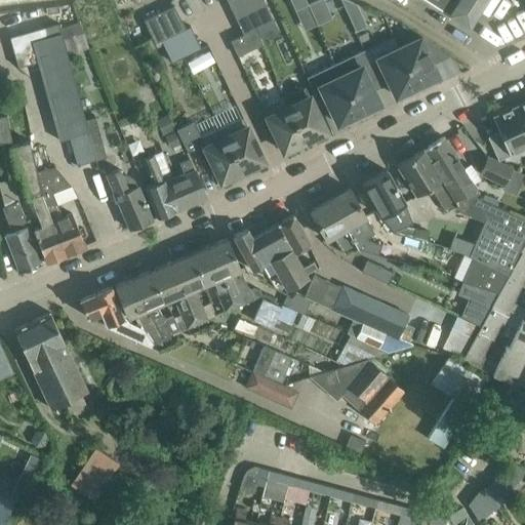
[(227,0),(233,12),(257,0),(227,0)]
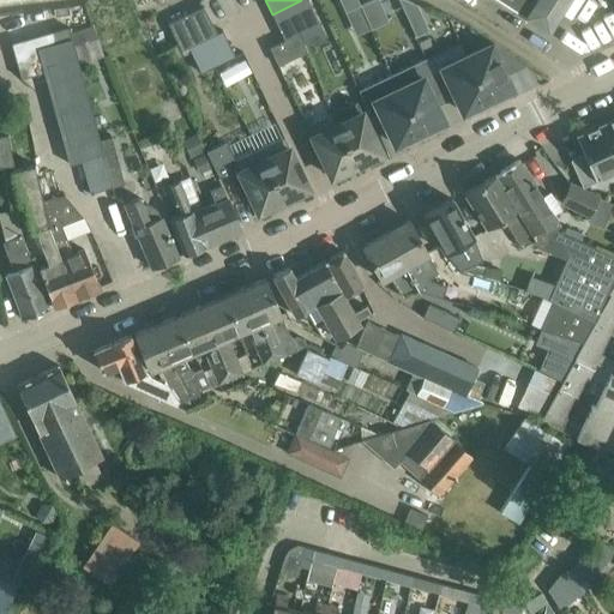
[(307,0),(301,0),(272,14),(284,40),(318,23),(307,0)]
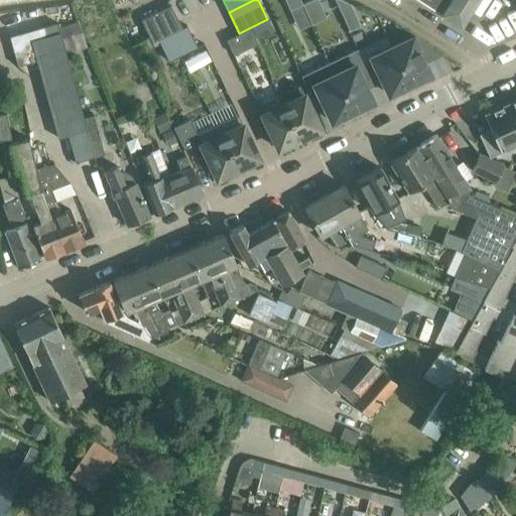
[(285,0),(289,10),(302,4),(300,0),(285,0)]
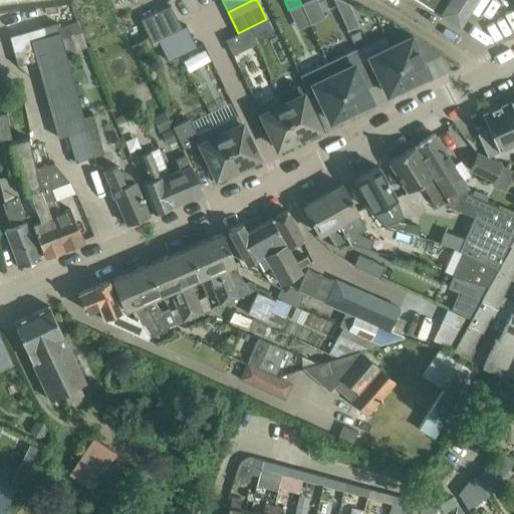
[(310,0),(301,4),(310,24),(325,18),(316,0),(310,0)]
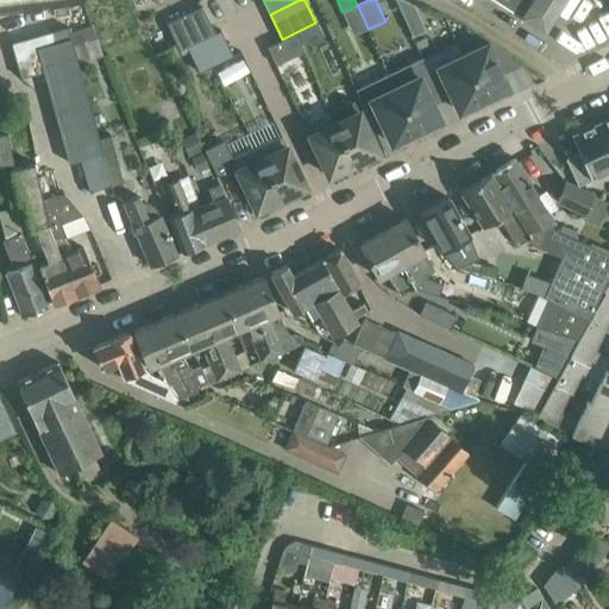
[(395,0),(412,36),(425,30),(413,5),(402,0),(395,0)]
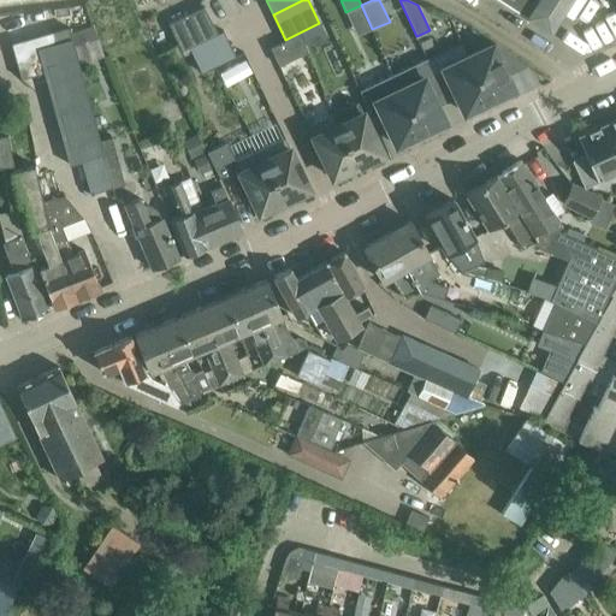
[(499,0),(550,33),(569,0),(499,0)]
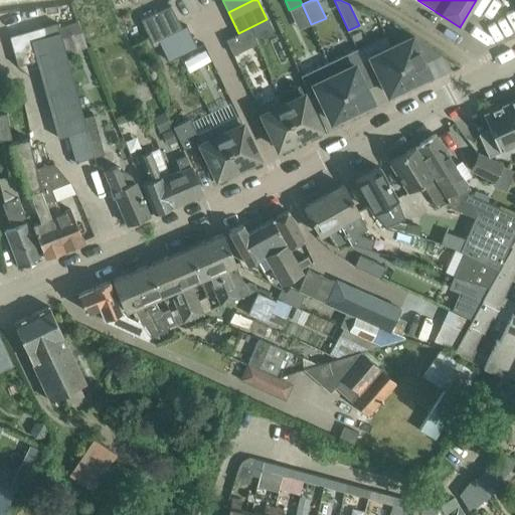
[(170,6),(142,20),(152,42),(157,39),(181,28),(170,6)]
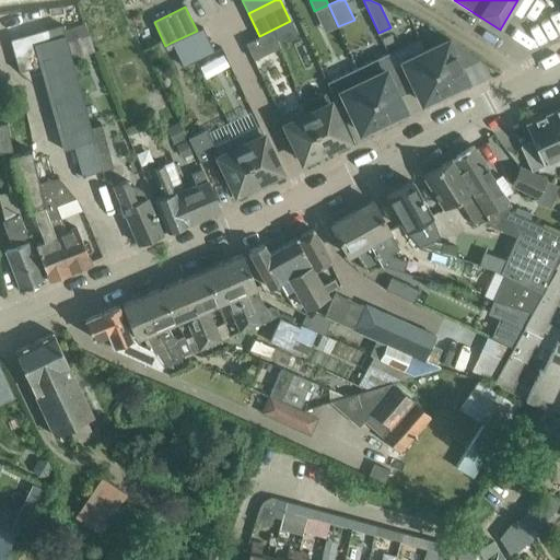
[(90,37),(85,24),(63,30),(68,43),(90,37)]
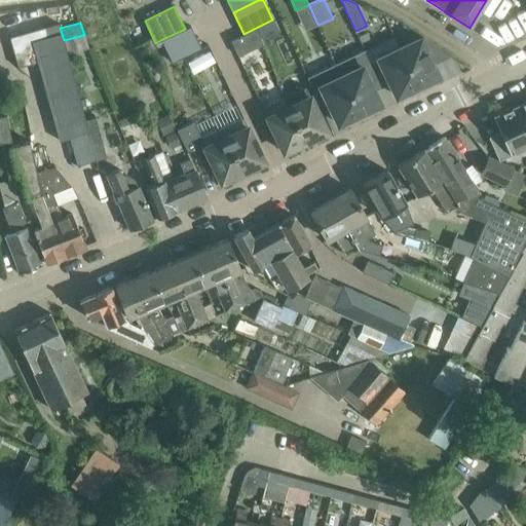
[(33,44),(12,50),(17,68),(37,62),(59,141),(70,138),(77,166),(97,160),(91,145),(85,119),(64,40),(60,28),(59,24),(43,28),(46,38),(32,42),(33,44)]
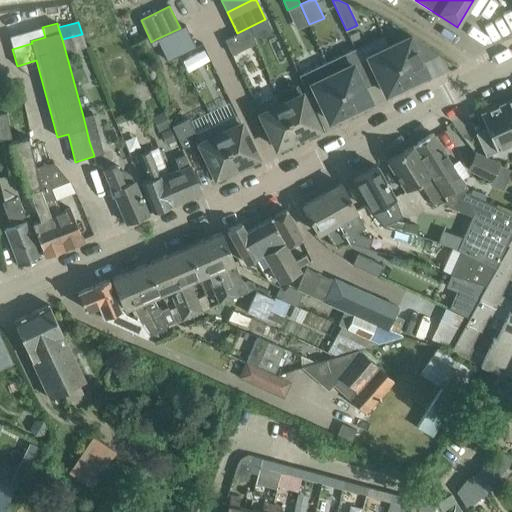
[(114,23),(107,27),(110,35),(118,30),(114,23)]
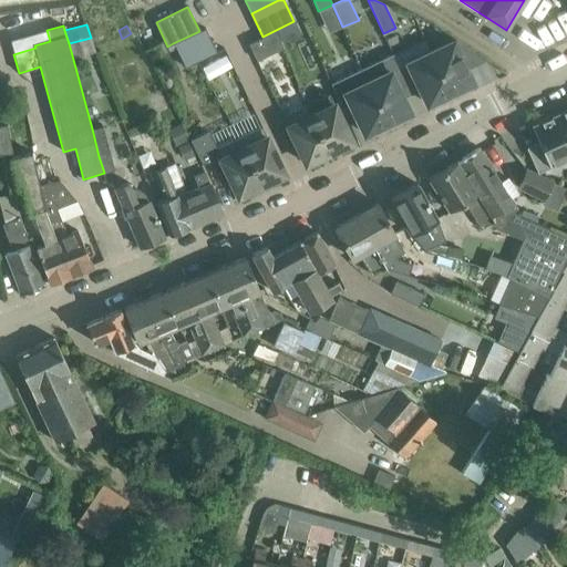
[(205,28),(199,31),(173,43),(185,68),(216,52),(205,28)]
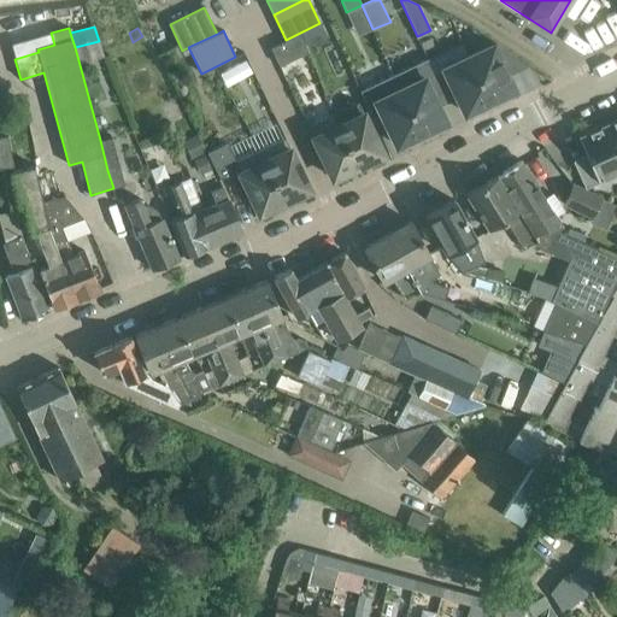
[(493,45),(468,57),(492,106),(510,98),(507,92),(515,89),(507,74),(500,59),(493,45)]
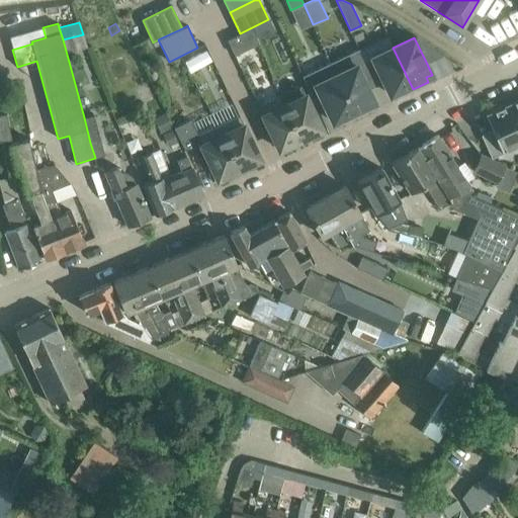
[(393,48),(364,61),(373,79),(381,75),(391,94),(396,92),(398,96),(413,89),(393,48)]
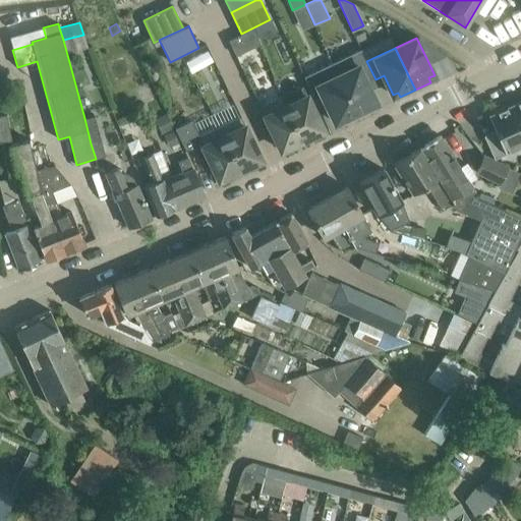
[(360,50),(332,63),(357,117),(373,110),(371,105),(377,103),(367,83),(375,79),(366,61),(360,50)]
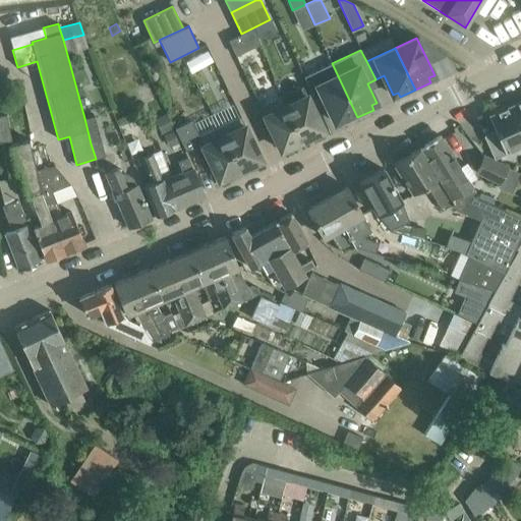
[(332,63),(304,76),(319,107),(326,103),(335,122),(340,120),(342,124),(357,117),(332,63)]
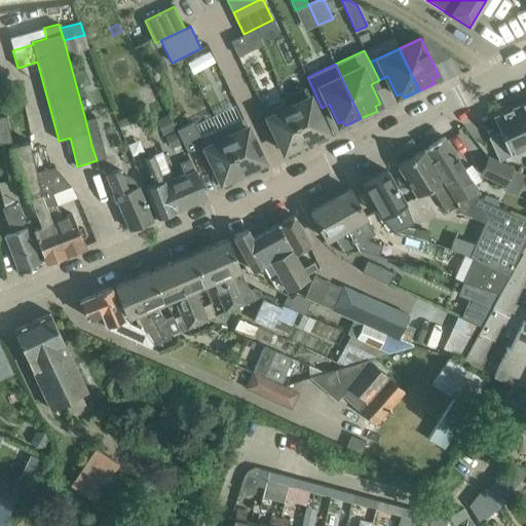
[(285,97),(305,142),(313,138),(314,140),(325,135),(324,133),(327,132),(305,87),(285,97)]
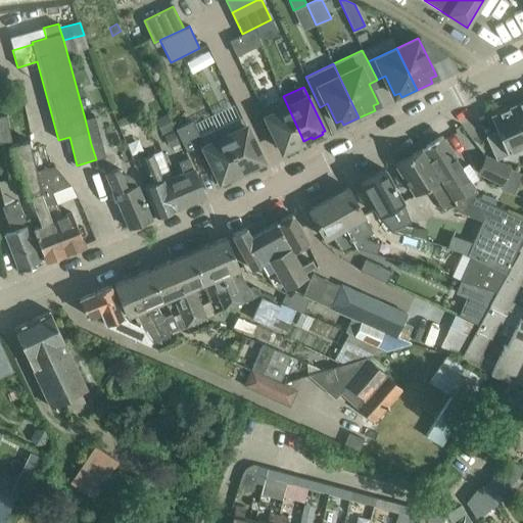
[(303,141),(283,96),(260,107),(282,151),(285,149),(286,152),(296,147),(295,145),(303,141)]
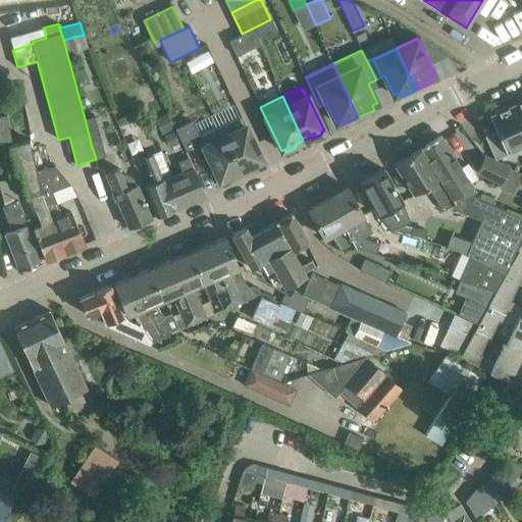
[(511,106),(521,132),(521,99),(515,103),(515,104),(511,106)]
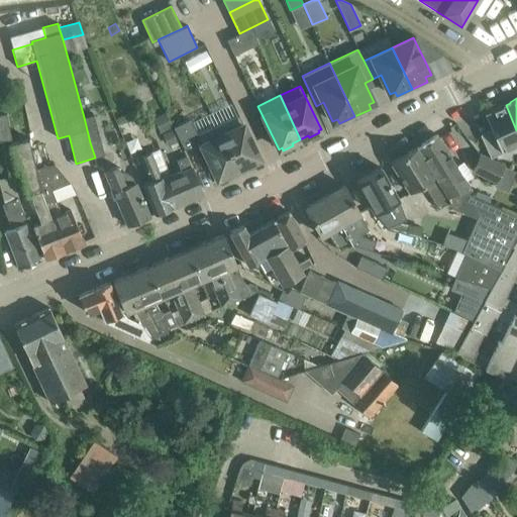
[(516,130),(506,105),(505,104),(490,111),(491,112),(486,114),(485,113),(484,113),(491,130),(480,135),(490,159),(516,145),(516,130)]
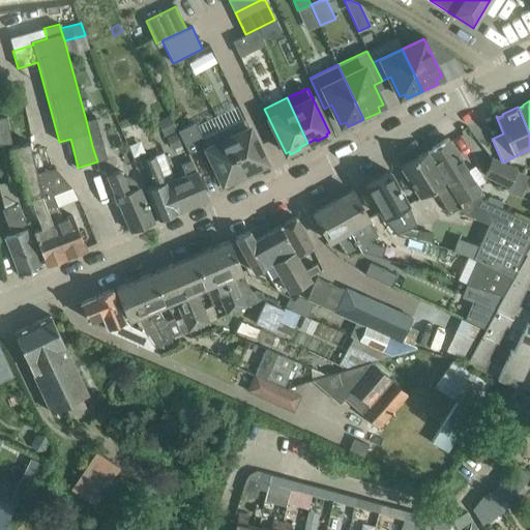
[(92,146),(104,143),(96,117),(86,120),(92,146)]
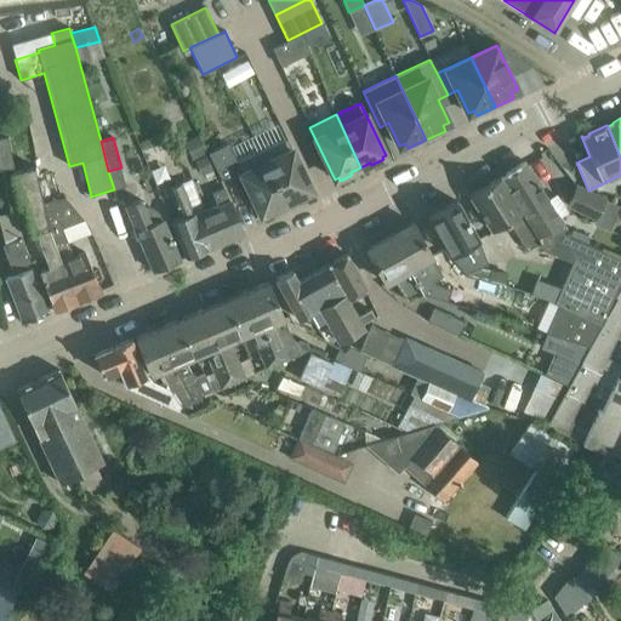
[(286,138),(262,151),(286,203),(296,198),(298,200),(309,195),(308,192),(312,191),(286,138)]
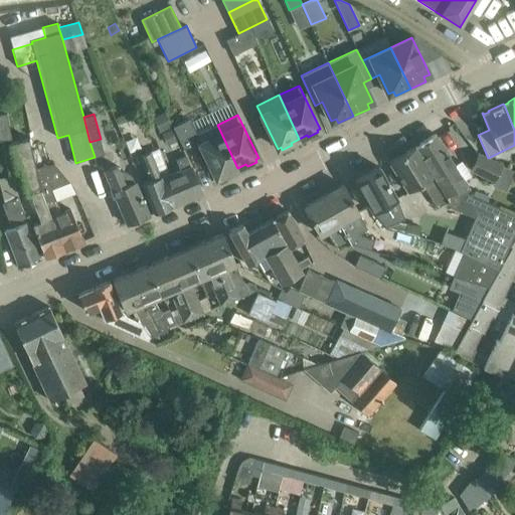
[(217,125),(197,135),(190,119),(173,127),(183,149),(199,142),(216,178),(219,177),(220,179),(230,174),(229,172),(237,168),(217,125)]
